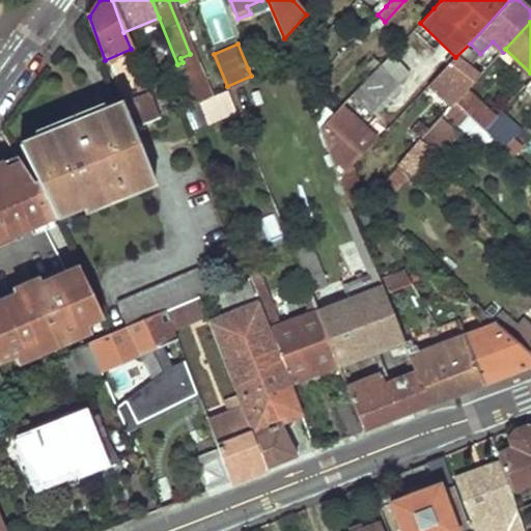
[(478,78),(455,57),(429,85),(451,106),(455,103),(473,83),(478,78)]
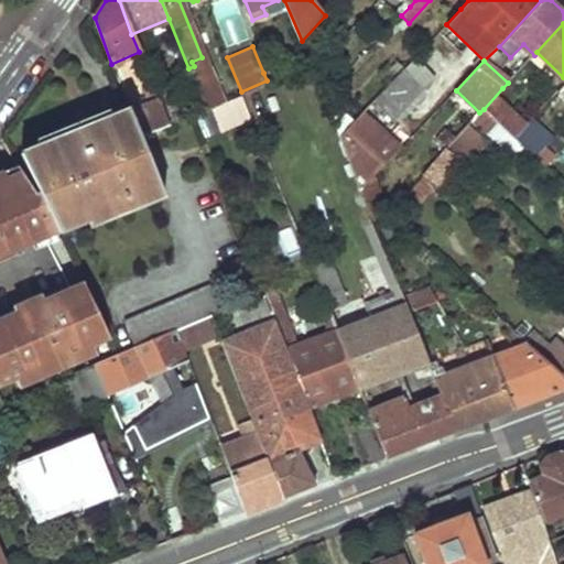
[(424,87),(405,67),(372,100),(392,120),(424,87)]
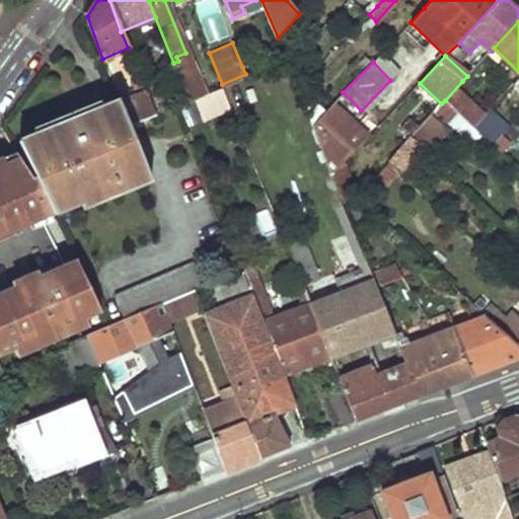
[(242,67),(245,74),(250,72),(248,65),(242,67)]
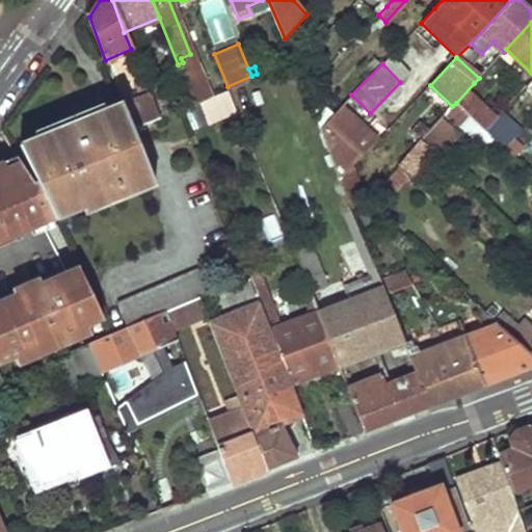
[(479,88),(474,83),(456,103),(461,108),(479,88)]
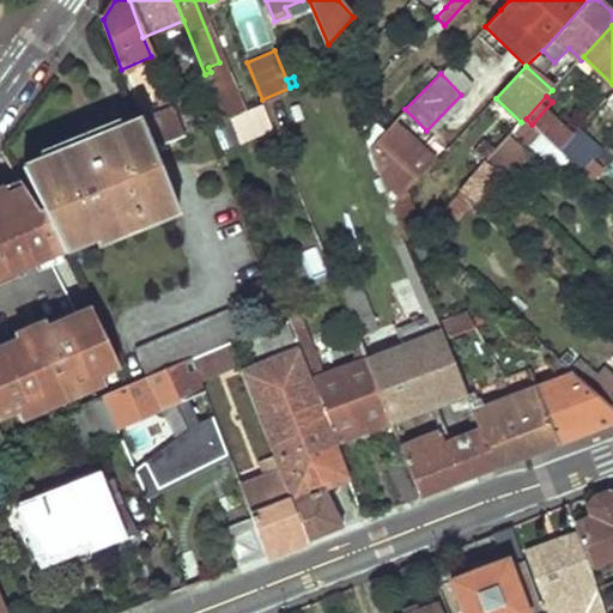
[(162,113),(141,121),(152,149),(181,135),(168,101),(159,104),(162,113)]
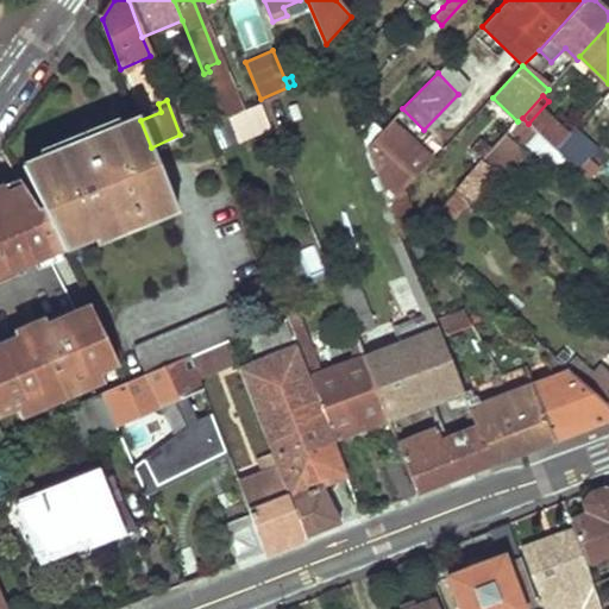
[(140,120),(87,143),(23,169),(43,203),(48,201),(70,252),(94,243),(96,249),(125,237),(179,217),(151,148),(140,120)]
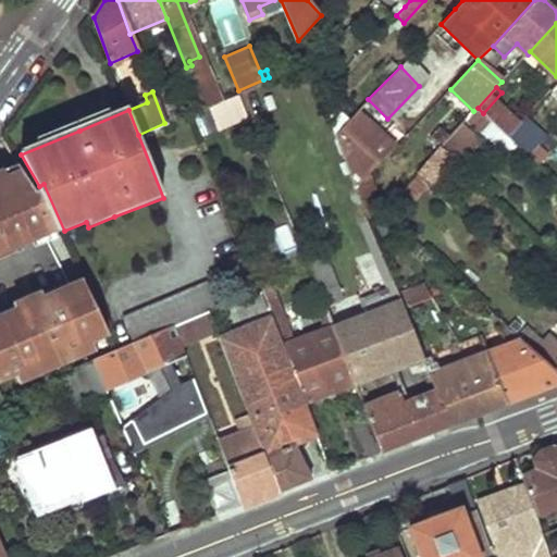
[(396,146),(358,110),(334,134),(355,188),(369,174),(396,146)]
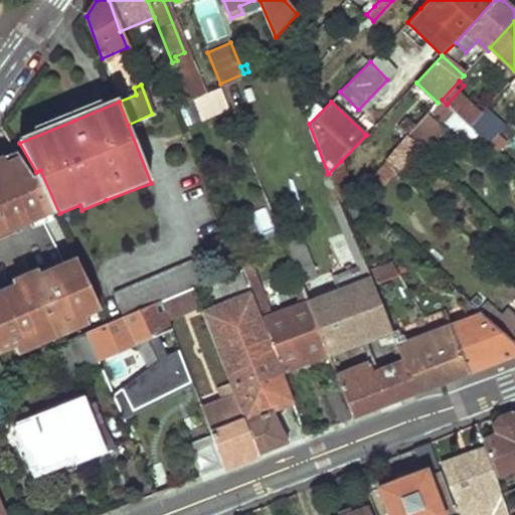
[(439,118),(431,111),(415,127),(406,136),(414,143),(439,118)]
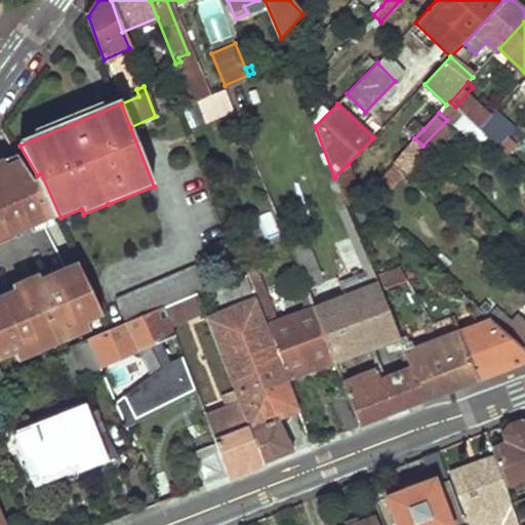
[(493,113),(478,129),(488,138),(497,148),(513,130),(493,113)]
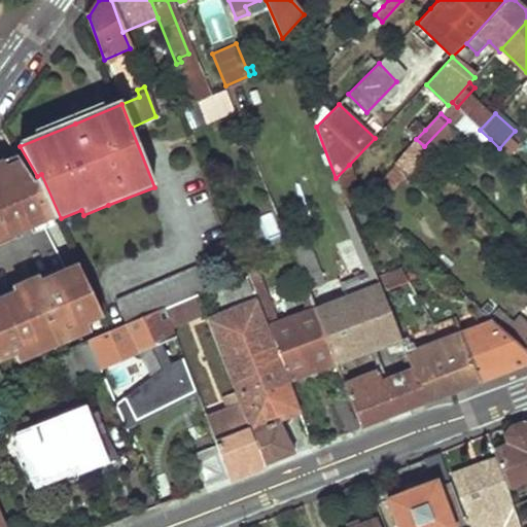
[(480,130),(464,115),(456,125),(481,148),(490,139),(480,130)]
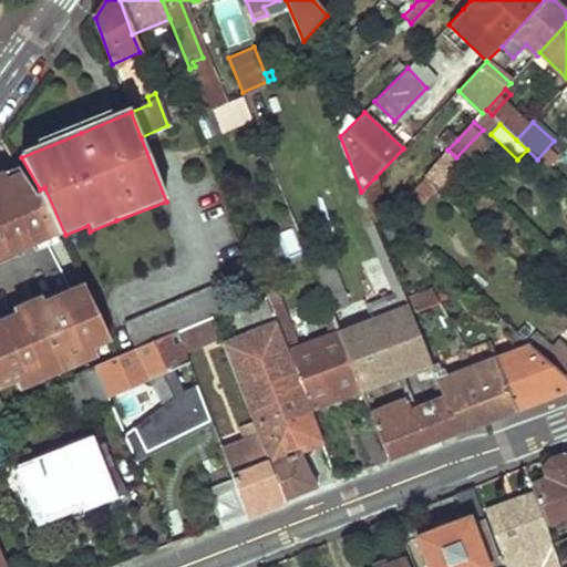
[(437,140),(447,150),(457,140),(446,130),(437,140)]
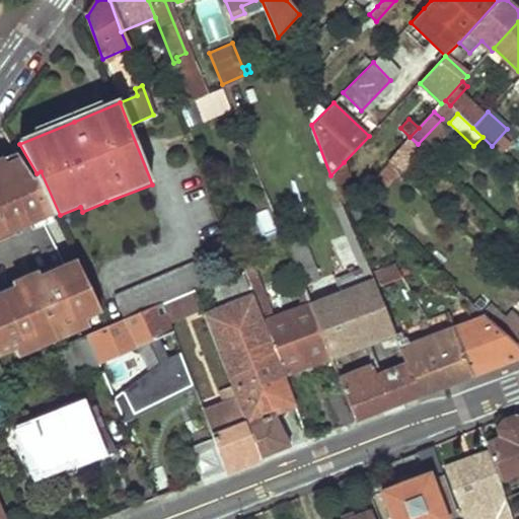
[(418,144),(410,137),(386,160),(395,169),(399,173),(423,149),(418,144)]
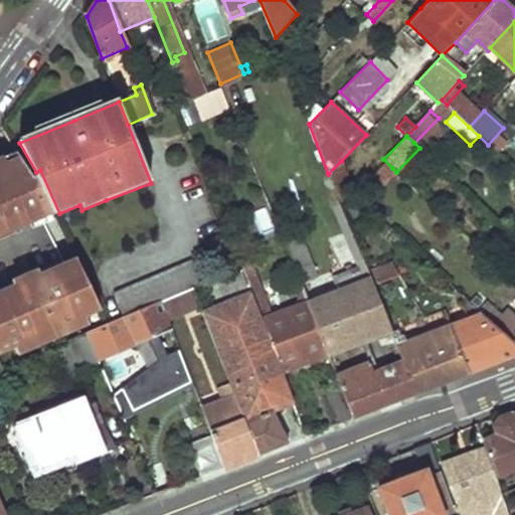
[(0,236),(59,213),(40,170),(36,172),(29,169),(19,155),(2,163),(0,159),(0,236)]
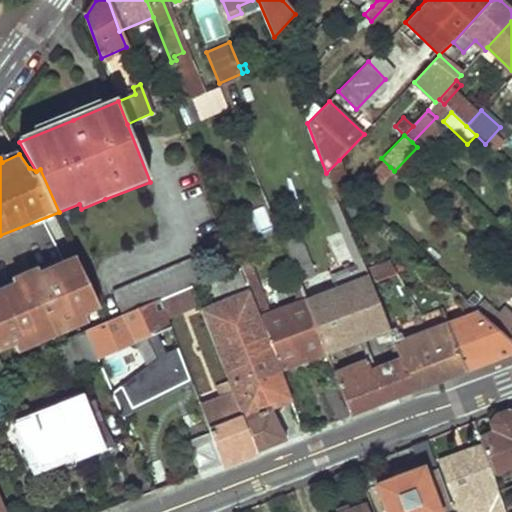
[(371,187),(390,167),(381,158),(362,179),(371,187)]
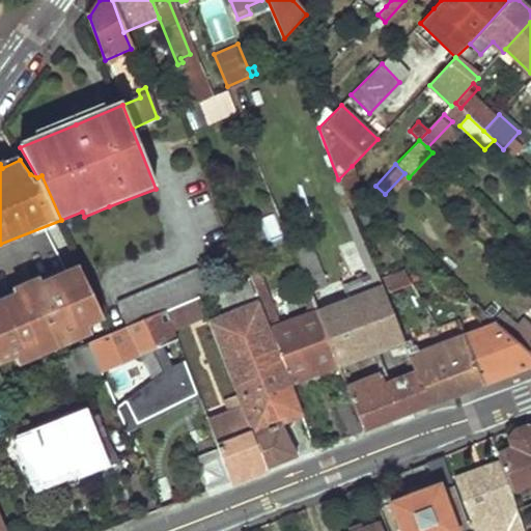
[(364,197),(352,167),(352,166),(338,179),(352,210),(364,197)]
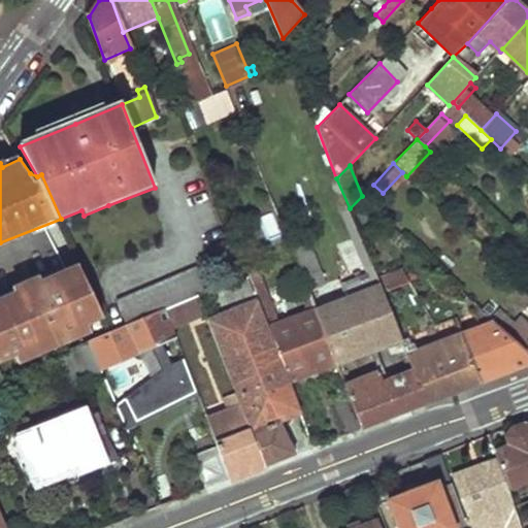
[(259,213),(268,242),(282,238),(272,209),(259,213)]
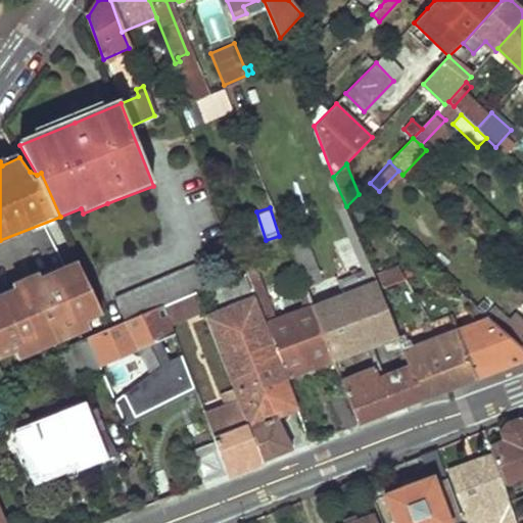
[(302,281),(319,274),(303,234),(286,241),(302,281)]
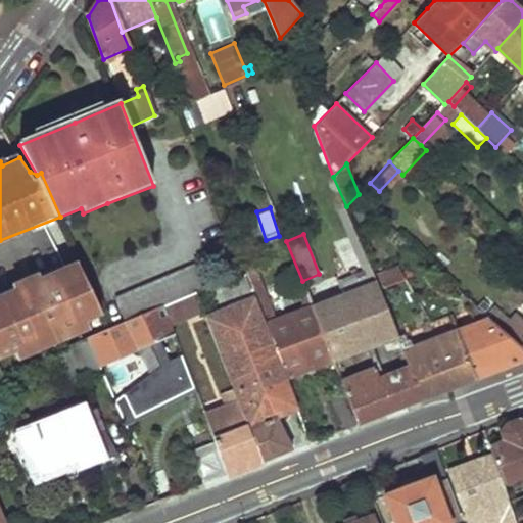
[(312,306),(333,360),(390,336),(393,343),(400,340),(378,286),(374,274),(362,245),(352,249),(357,259),(342,265),(352,290),(312,306)]
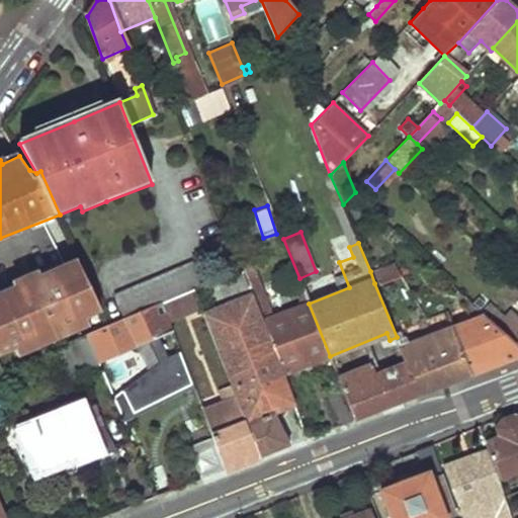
[(196,262),(185,267),(184,267),(192,287),(204,282),(196,262)]
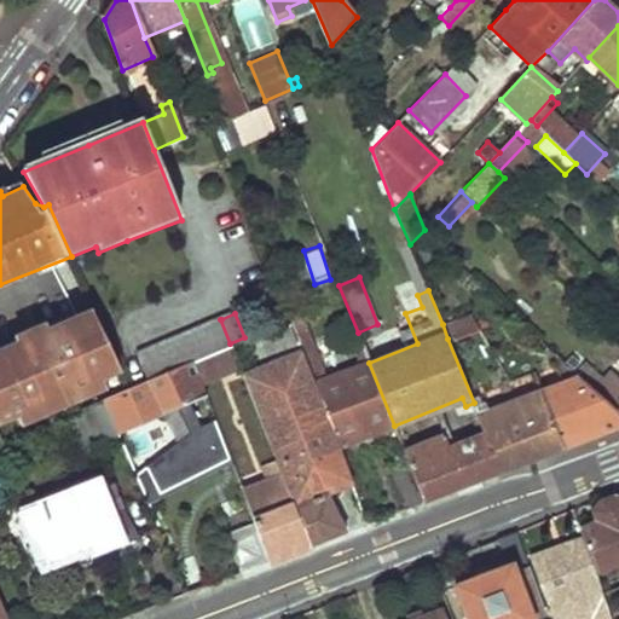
[(0,354),(0,422),(16,416),(21,424),(48,412),(47,409),(76,397),(77,400),(105,389),(100,380),(120,371),(96,314),(50,334),(46,327),(16,340),(18,347),(0,354)]
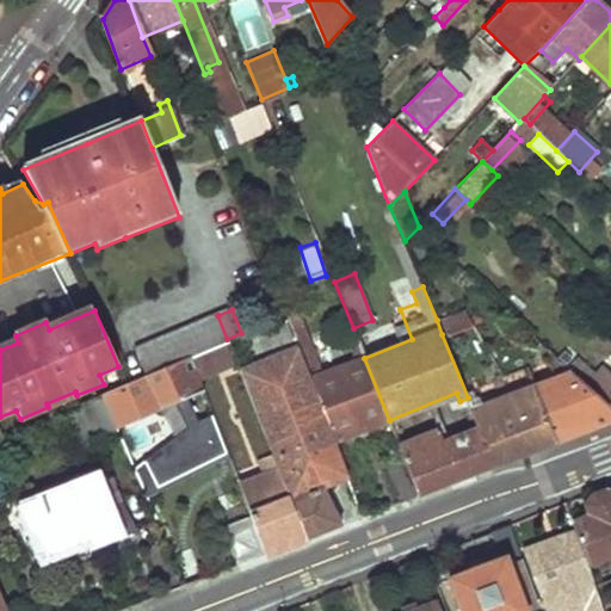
[(437,320),(442,334),(471,323),(463,310),(437,320)]
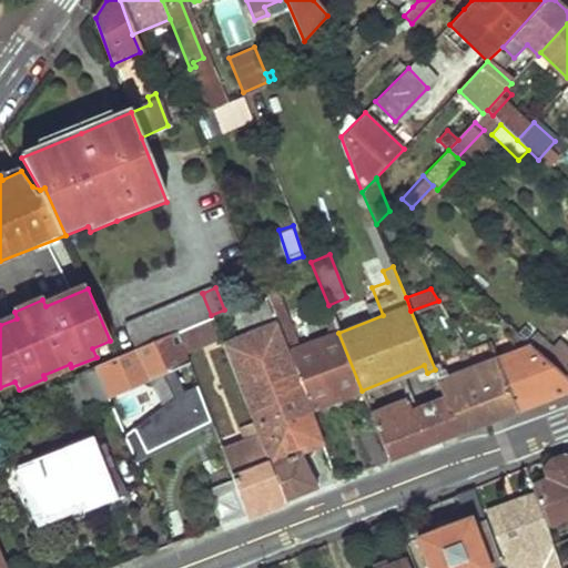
[(176,332),(211,317),(211,315),(202,293),(154,314),(164,337),(176,332)]
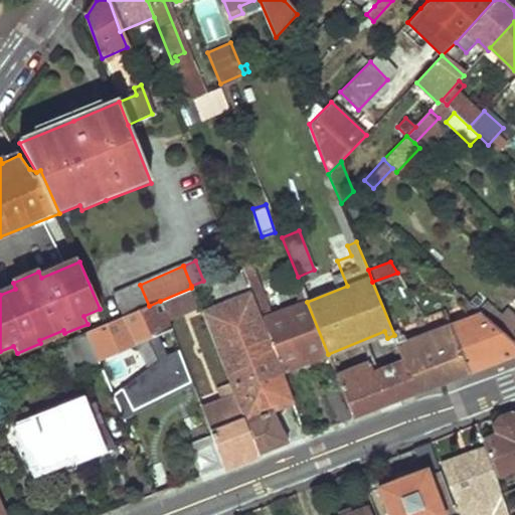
[(314,270),(298,277),(299,280),(300,284),(317,277),(314,270)]
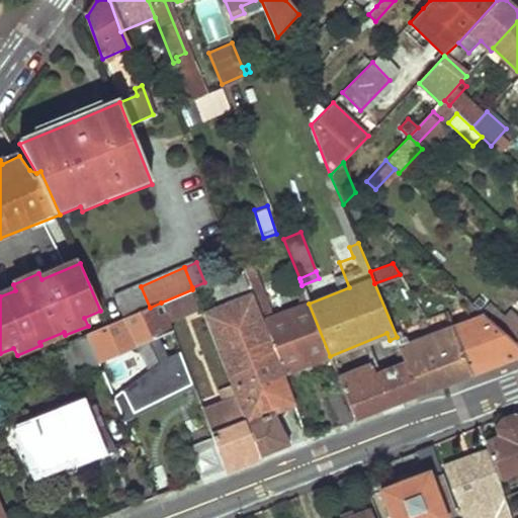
[(251,294),(282,375),(330,356),(309,304),(301,285),(300,281),(285,287),(293,309),(273,317),(263,290),(258,292),(256,286),(249,289),(251,294)]
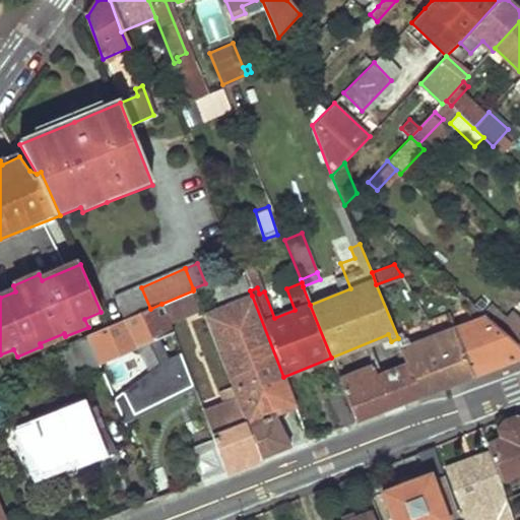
[(202,286),(193,290),(201,310),(232,388),(259,458),(283,449),(289,446),(277,413),(295,406),(283,377),(252,296),(214,310),(207,291),(204,293),(202,286)]
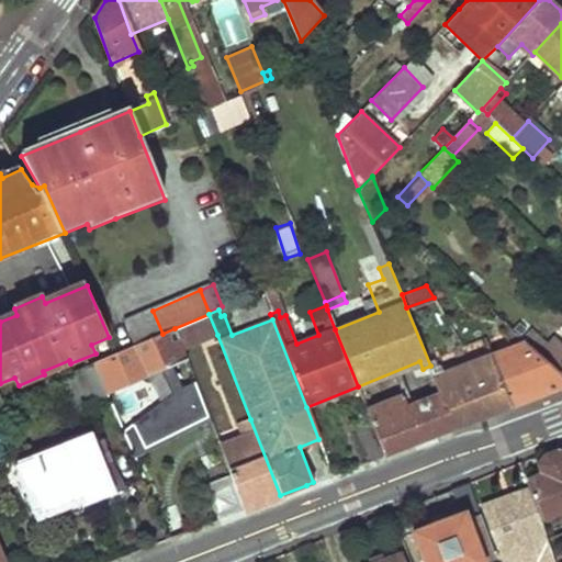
[(126,322),(135,345),(163,334),(153,311),(126,322)]
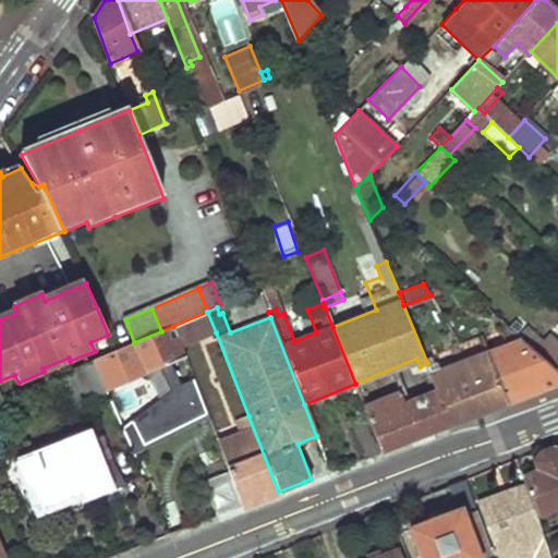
[(207,312),(173,326),(182,347),(216,332),(207,312)]
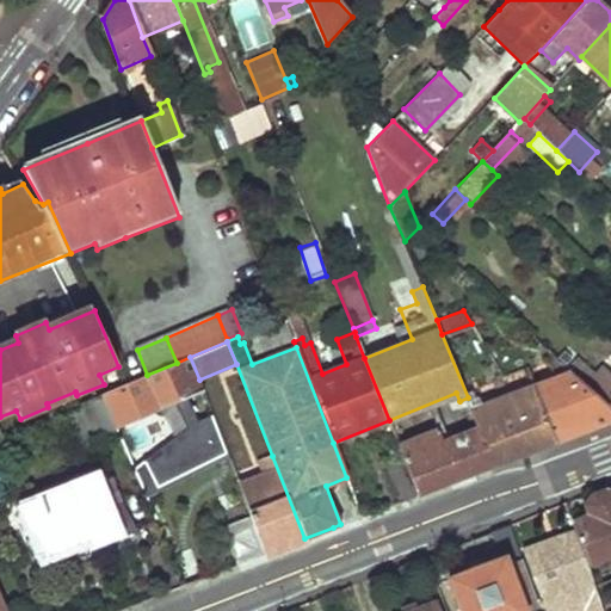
[(562,360),(569,366),(575,360),(568,355),(562,360)]
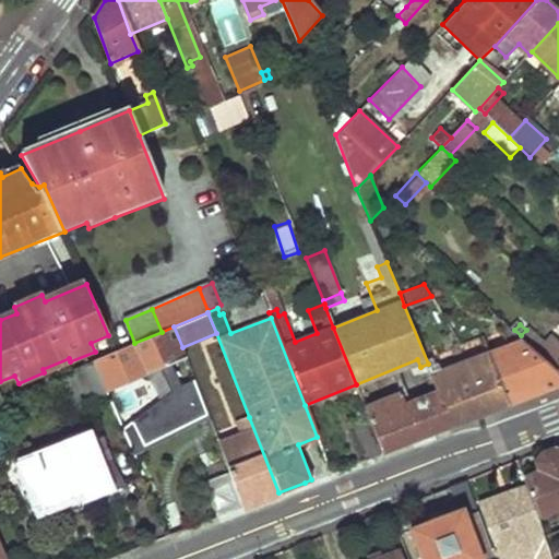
[(134,343),(93,359),(105,389),(162,365),(169,366),(187,358),(182,347),(174,326),(162,332),(134,343)]
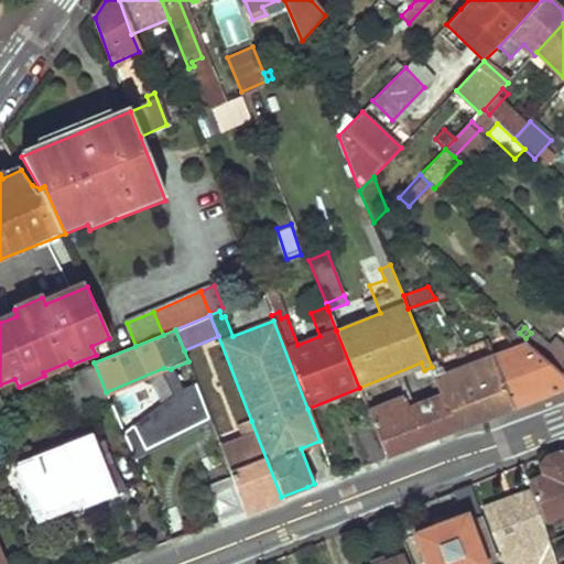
[(542,353),(563,373),(563,343),(557,337),(542,353)]
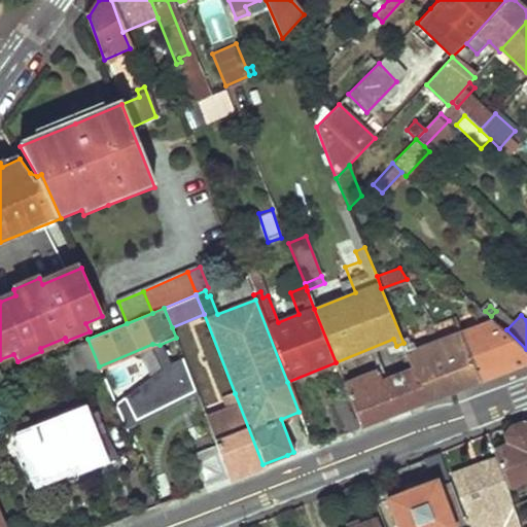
[(461,331),(480,379),(507,367),(526,359),(526,349),(506,329),(494,319),(461,331)]
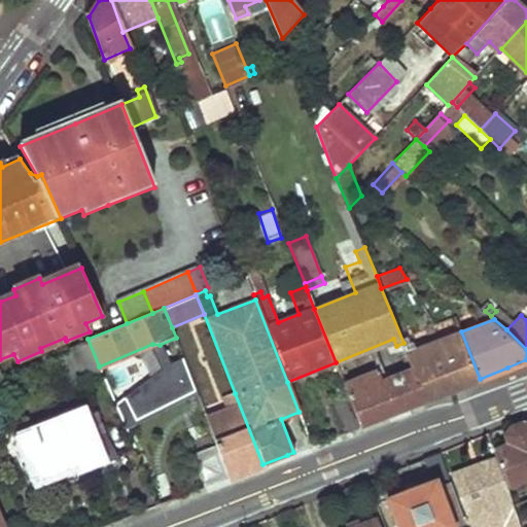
[(414,372),(425,400),(452,390),(480,379),(461,331),(407,353),(414,372)]
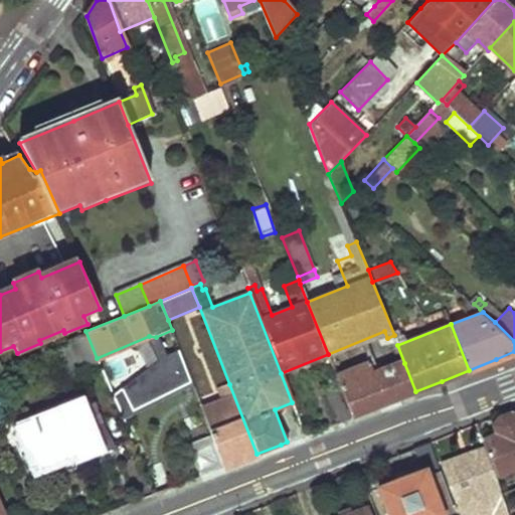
[(66,375),(99,361),(97,358),(86,331),(66,340),(67,343),(54,348),(66,375)]
